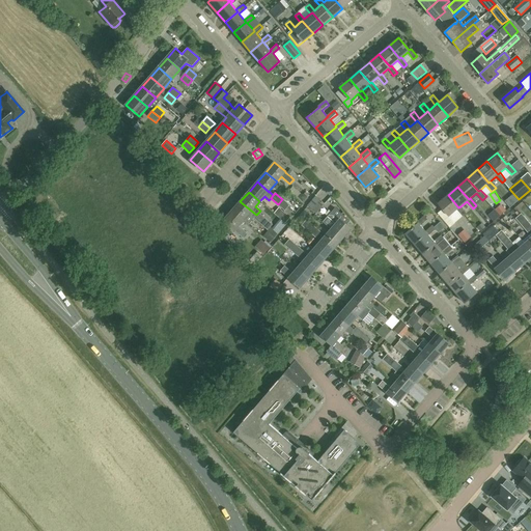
[(458,207),(448,195),(438,203),(449,216),(456,210),(463,217),(467,214),(460,206),(458,207)]
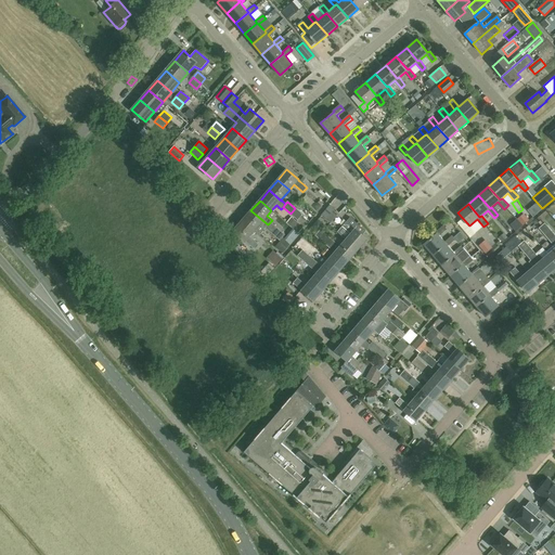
[(321,215),(326,219),(335,209),(330,205),(321,215)]
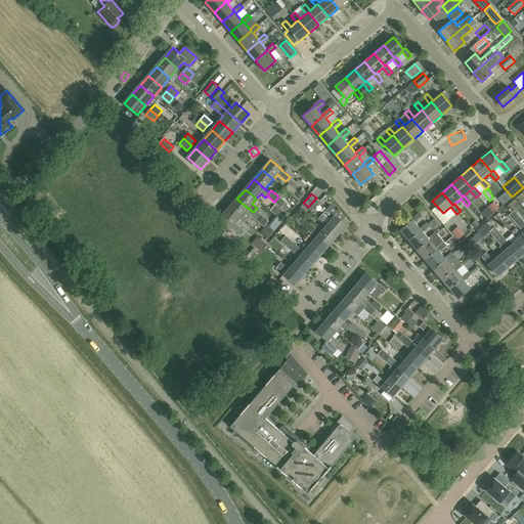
[(280,208),(286,203),(278,197),(274,202),(280,208)]
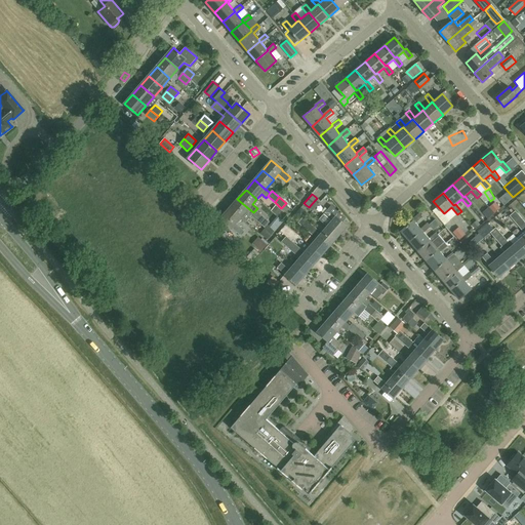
[(237,199),(229,208),(240,218),(244,213),(249,217),(251,215),(257,221),(263,216),(255,210),(253,212),(237,199)]
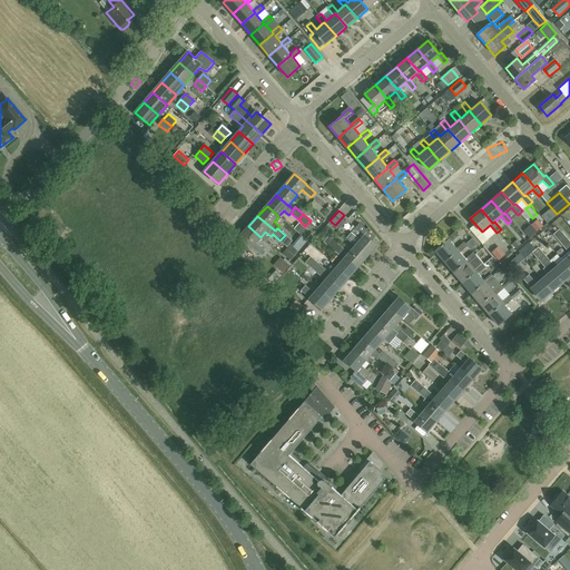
[(532,224),(540,231),(547,224),(538,216),(532,224)]
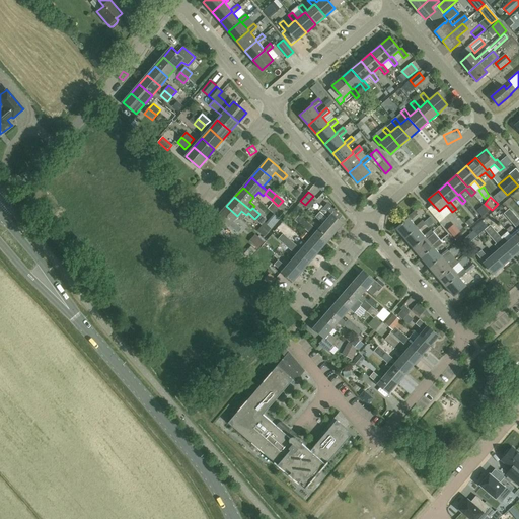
[(273,203),(268,208),(279,218),(284,213),(273,203)]
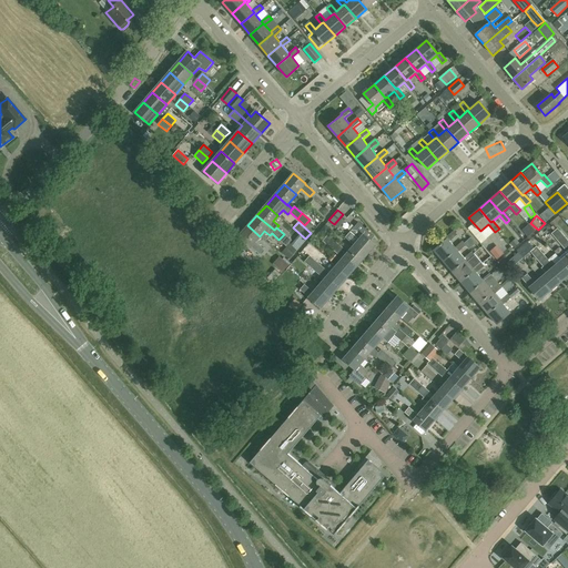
[(350,232),(358,240),(354,244),(366,255),(375,244),(371,240),(374,236),(358,223),(350,232)]
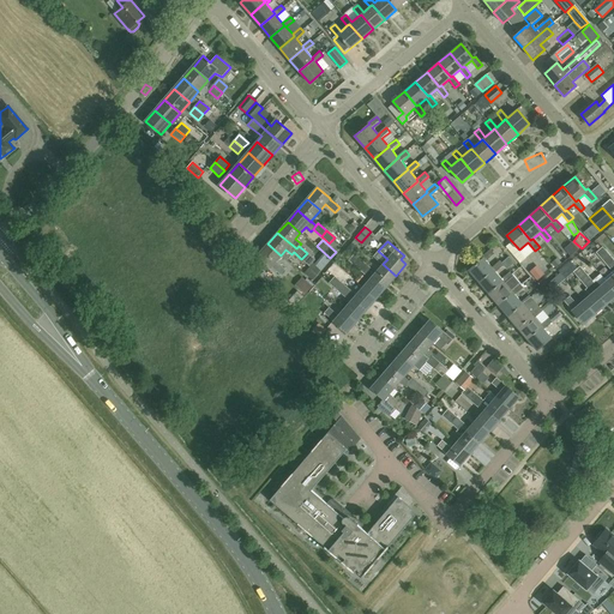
[(276,262),(281,256),(268,244),(258,256),(271,266),(281,275),(284,270),(276,262)]
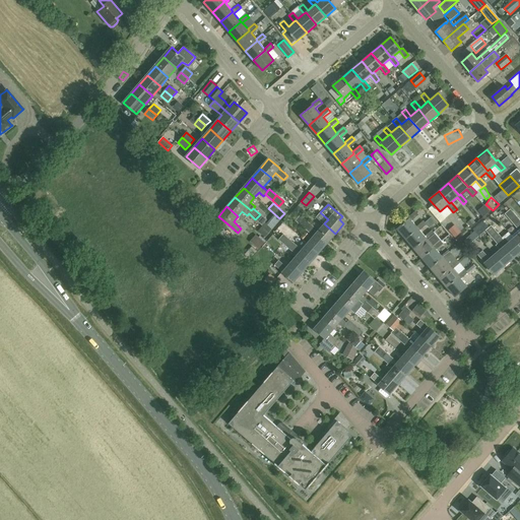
[(511,221),(516,216),(511,209),(505,214),(511,221)]
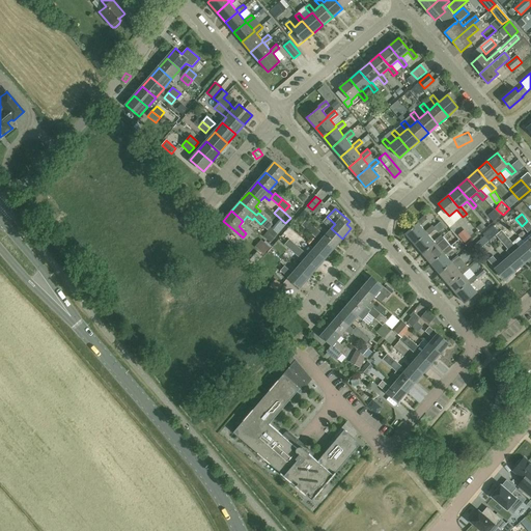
[(424,217),(416,224),(417,224),(406,233),(414,244),(426,233),(426,232),(421,226),(427,221),(424,217)]
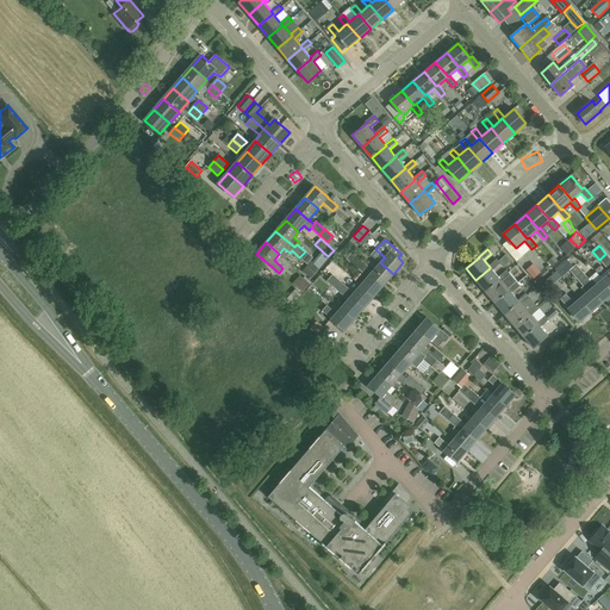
[(312,259),(305,251),(299,257),(307,265),(312,259)]
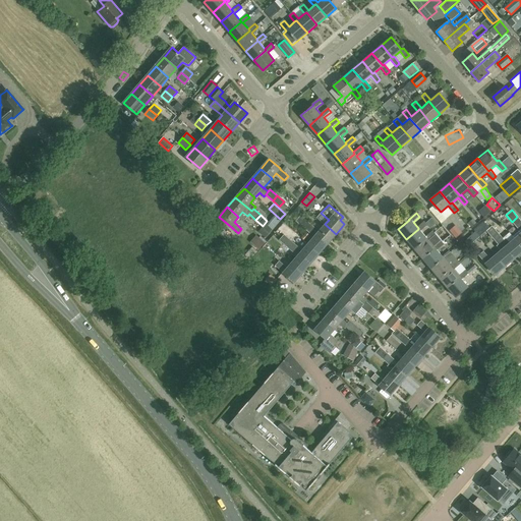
[(295,221),(303,227),(307,222),(300,216),(295,221)]
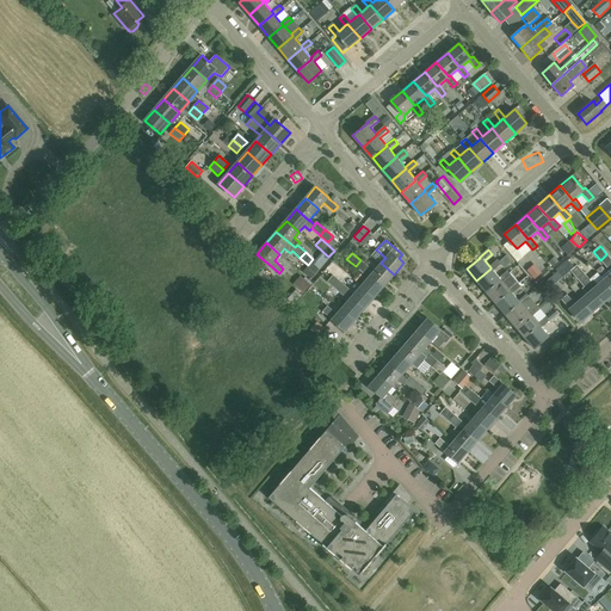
[(608,269),(610,264),(610,259),(606,254),(600,260),(608,269)]
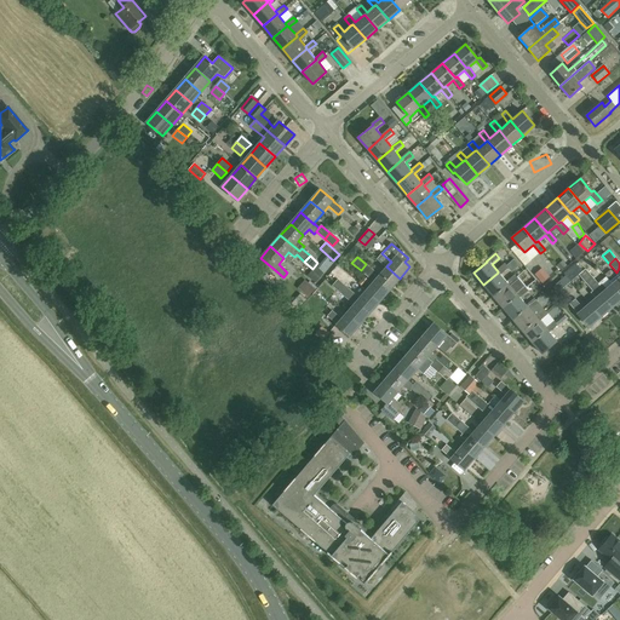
[(361,270),(368,277),(374,271),(366,264),(361,270)]
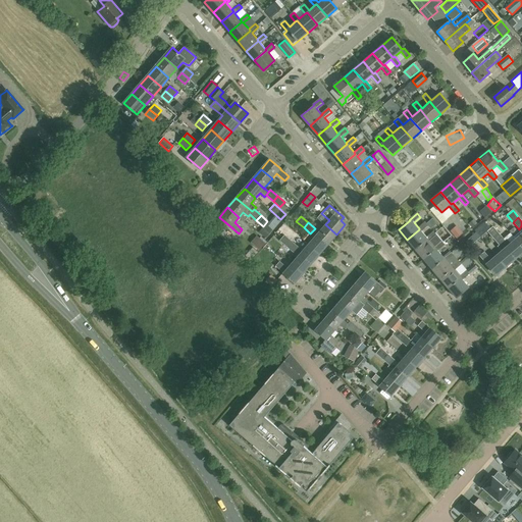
[(458,222),(451,228),(458,238),(465,231),(458,222)]
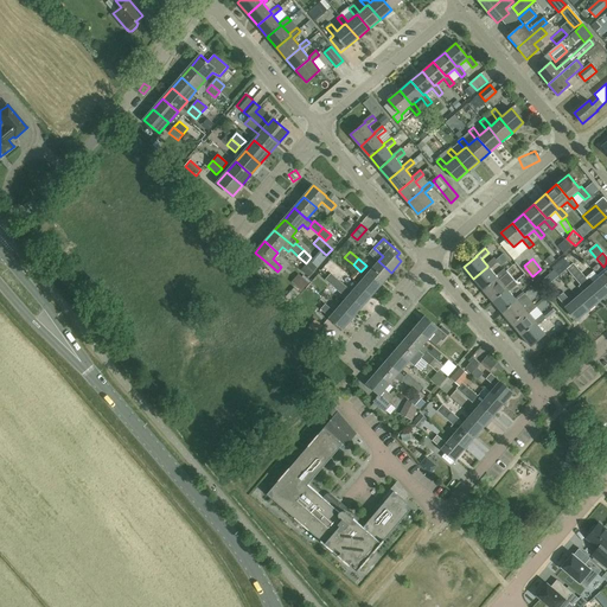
[(310,278),(315,270),(318,267),(308,260),(301,270),(310,278)]
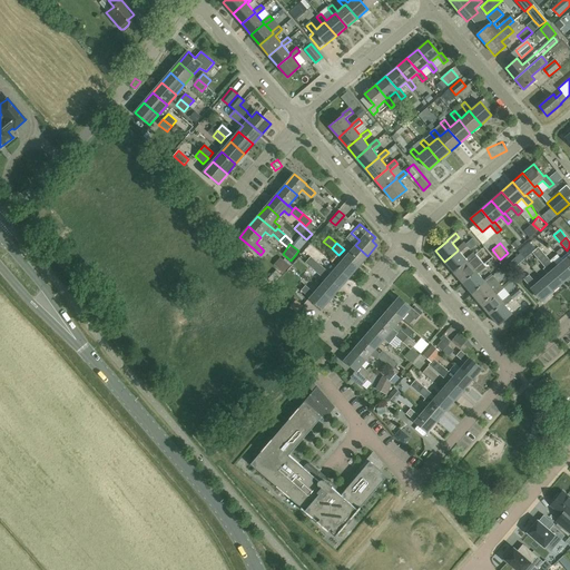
[(444,262),(453,272),(467,261),(467,259),(461,253),(468,247),(464,244),(458,249),(458,251),(444,262)]
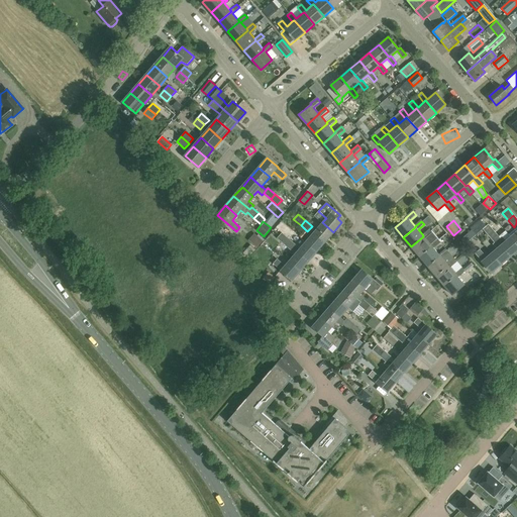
[(322,222),(314,232),(325,241),(333,232),(322,222)]
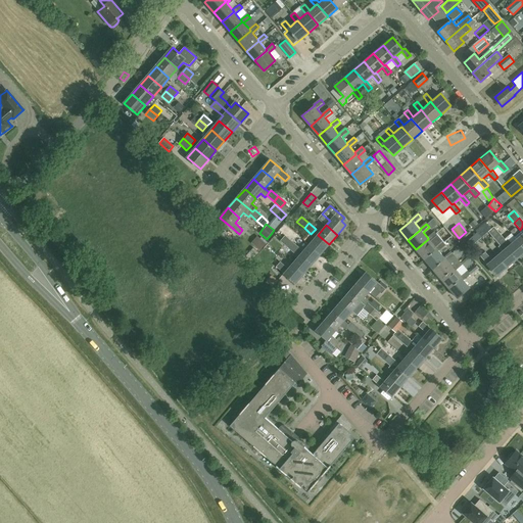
[(493,227),(488,232),(493,239),(500,234),(493,227)]
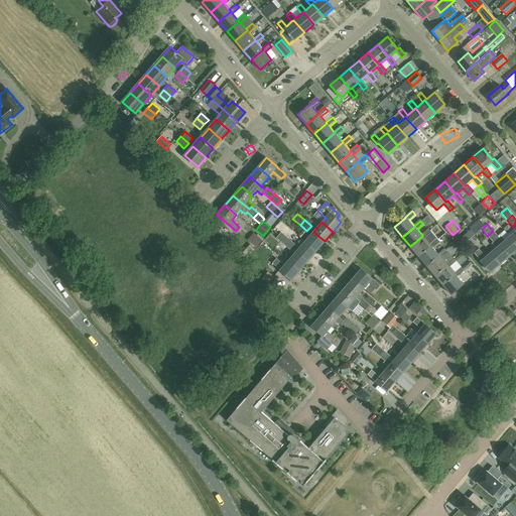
[(430,245),(436,239),(428,230),(422,235),(422,236),(410,246),(418,256),(430,246),(430,245)]
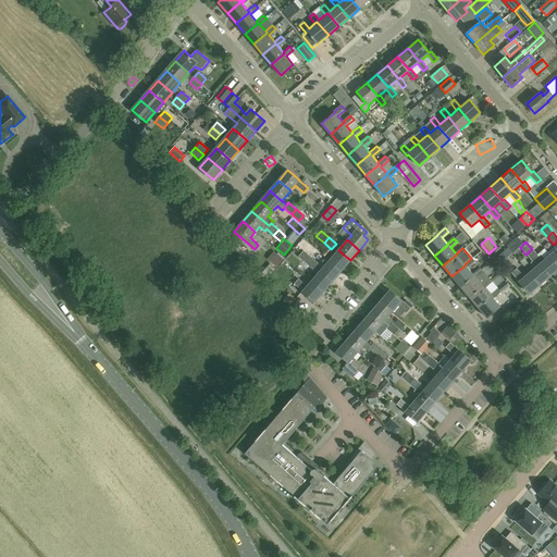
[(495,259),(499,264),(512,254),(507,248),(495,259)]
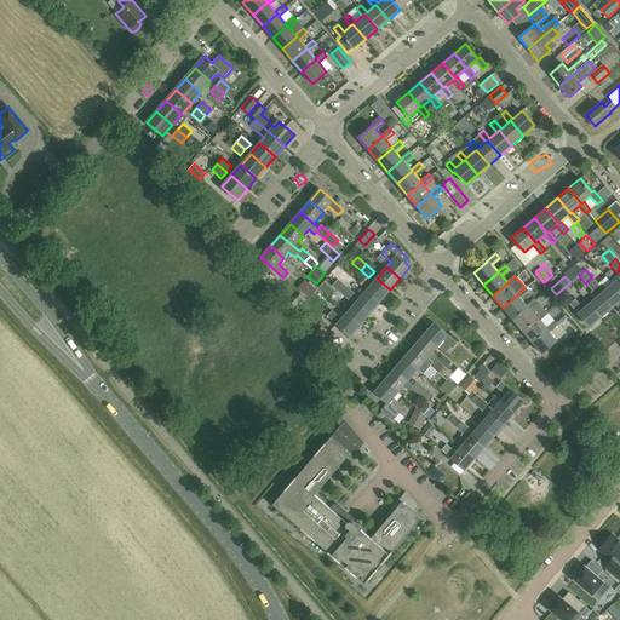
[(590,304),(601,316),(613,306),(602,294),(607,290),(602,285),(600,286),(592,277),(585,283),(592,292),(591,293),(596,299),(590,304)]
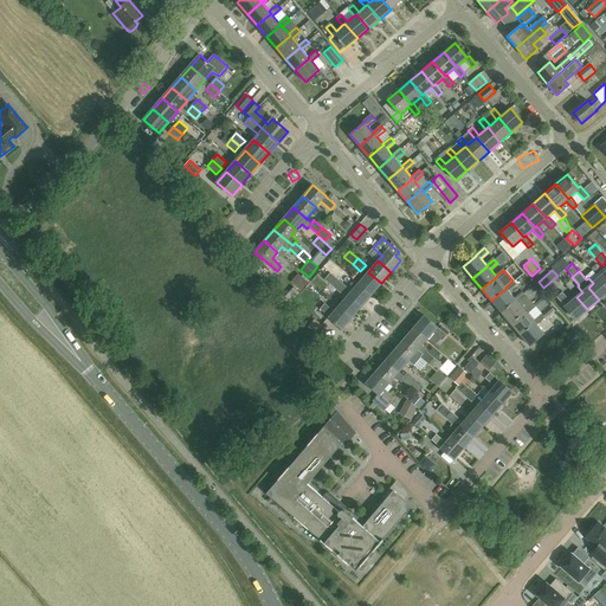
[(368,272),(359,283),(372,295),(381,283),(368,272)]
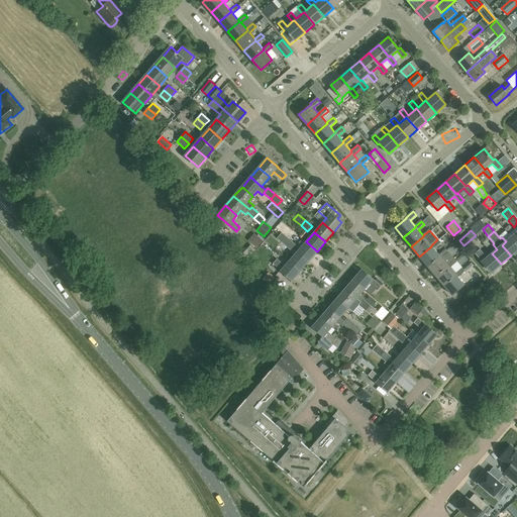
[(282,233),(277,239),(284,245),(289,239),(282,233)]
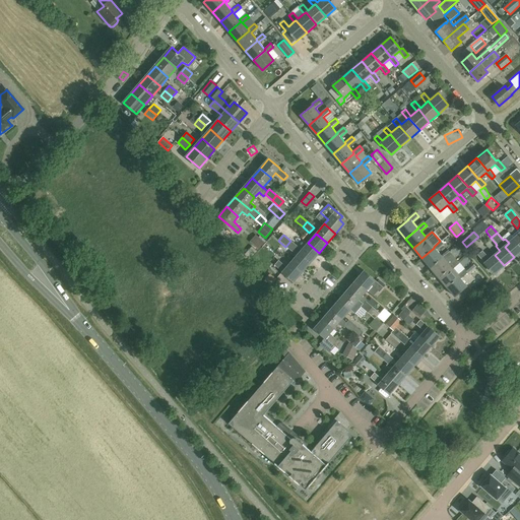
[(505,247),(514,257),(519,251),(519,245),(514,239),(509,243),(505,247)]
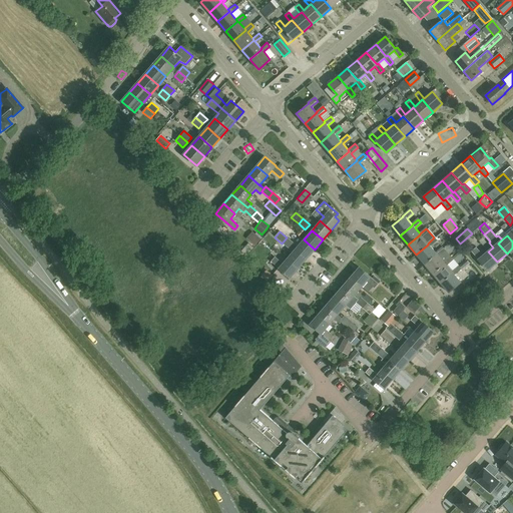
[(287,259),(298,269),(306,259),(295,249),(292,246),(294,243),(287,237),(282,243),(289,248),(288,250),(292,253),(287,259)]
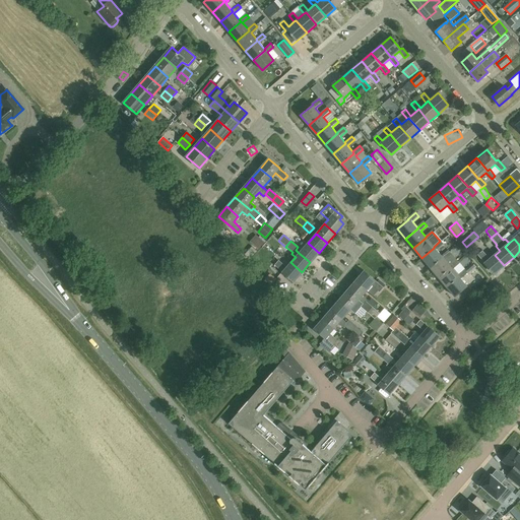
[(421,258),(430,267),(443,257),(442,257),(437,251),(443,245),(440,241),(434,247),(434,248),(421,258)]
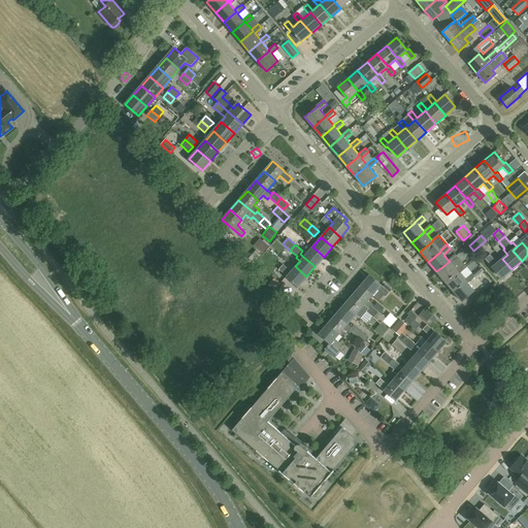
[(312,246),(303,257),(315,266),(324,257),(312,246)]
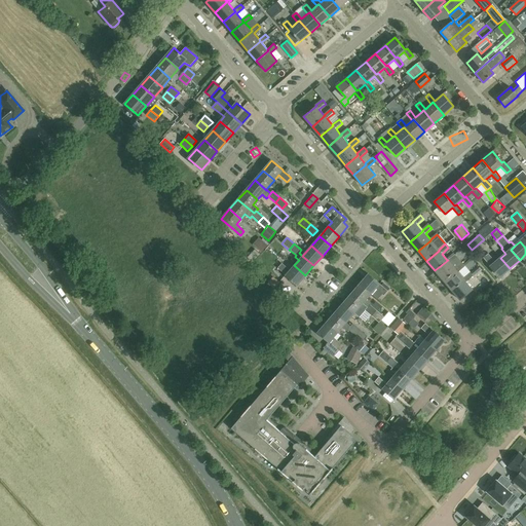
[(448,260),(435,270),(443,280),(456,270),(455,269),(450,263),(456,258),(453,254),(447,260),(448,260)]
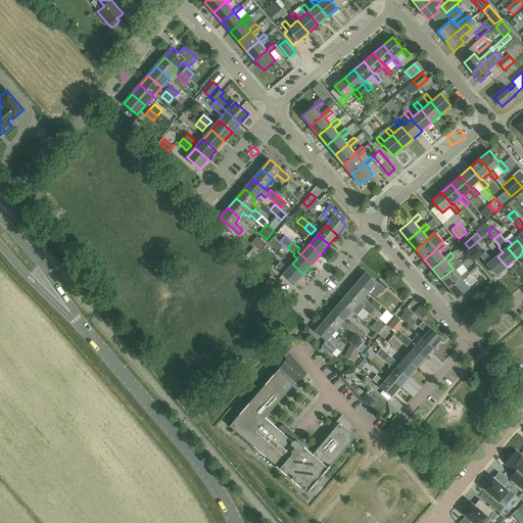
[(485,253),(481,256),(488,265),(487,265),(497,276),(507,267),(497,256),(492,260),(485,253)]
